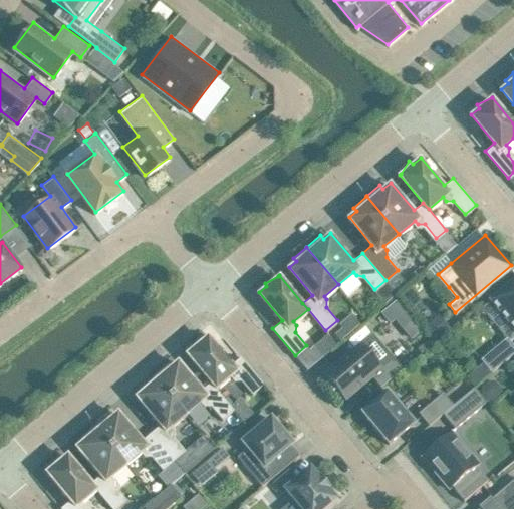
[(513,278),(489,300),(513,329),(513,278)]
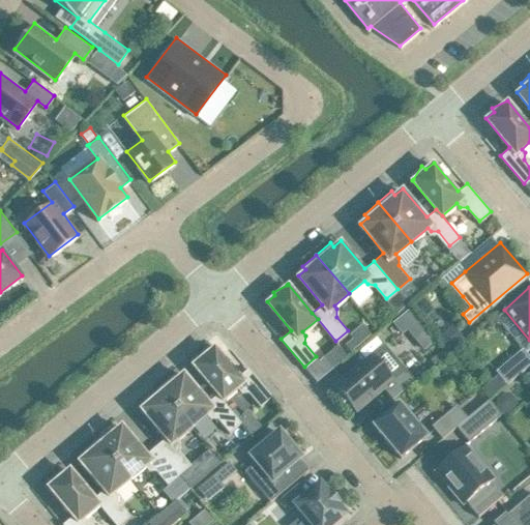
[(380,296),(364,304),(372,316),(387,308),(380,296)]
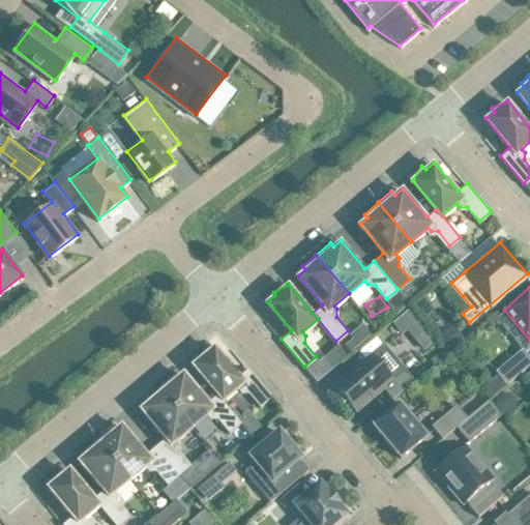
[(353,336),(346,342),(352,349),(359,342),(353,336)]
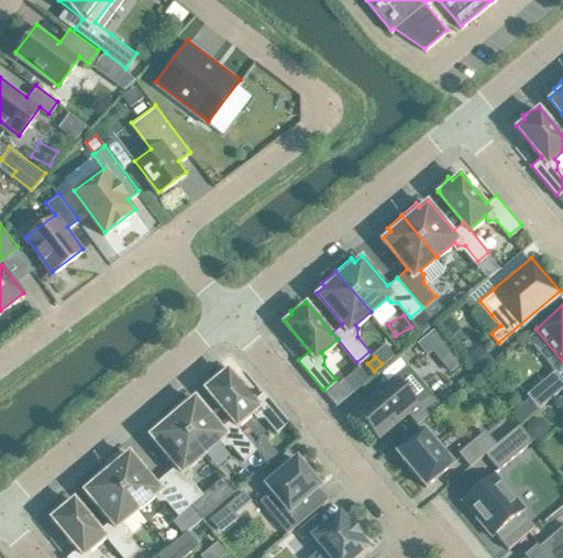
[(431,391),(408,363),(355,407),(378,434),(407,409),(417,422),(440,402),(431,391)]
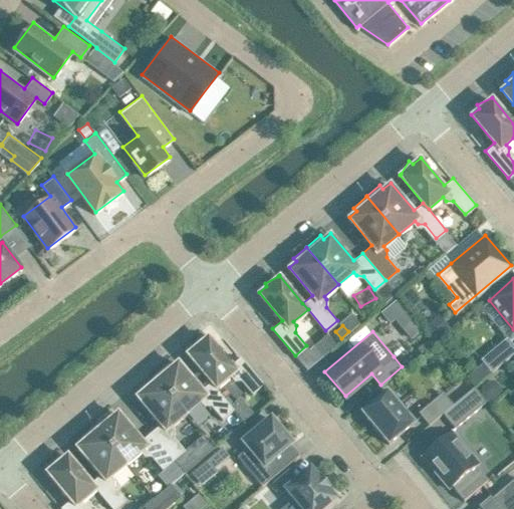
[(231,363),(208,335),(201,342),(197,339),(188,352),(188,353),(211,382),(216,387),(230,375),(233,378),(240,378),(251,392),(263,383),(241,356),(231,363)]
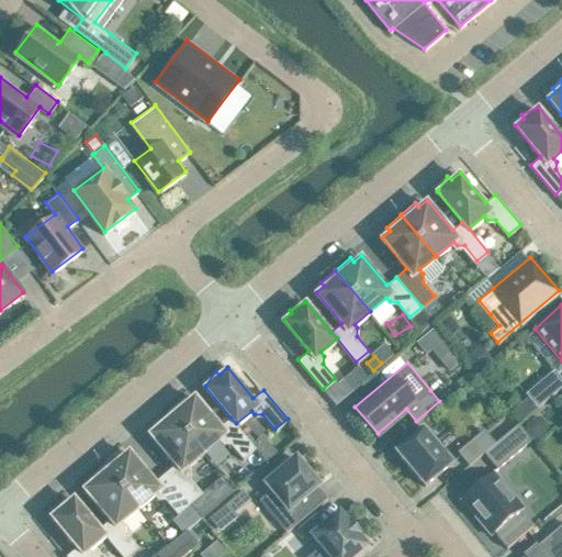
[(530,397),(512,412),(518,421),(537,405),(561,383),(561,376),(554,367),(525,390),(530,397)]
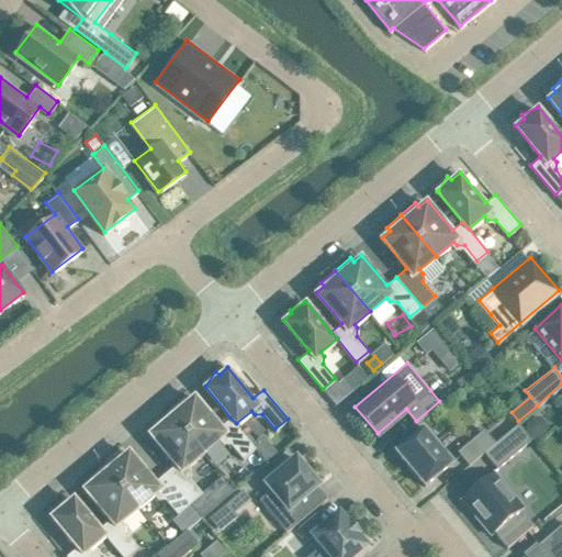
[(553,414),(561,407),(561,401),(555,393),(544,403),(553,414)]
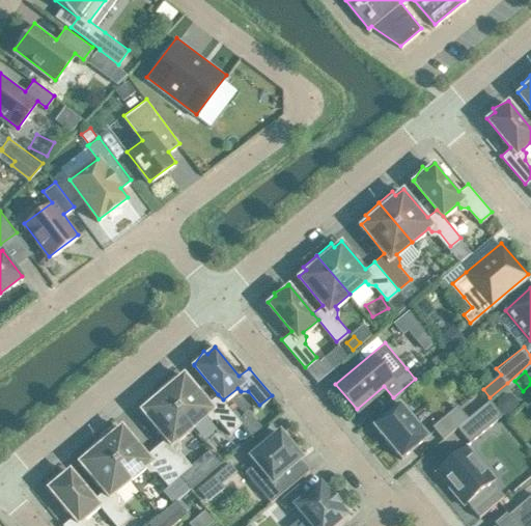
[(208,402),(184,372),(176,380),(173,376),(160,387),(192,426),(208,412),(212,415),(220,415),(231,430),(241,421),(223,399),(218,394),(208,402)]
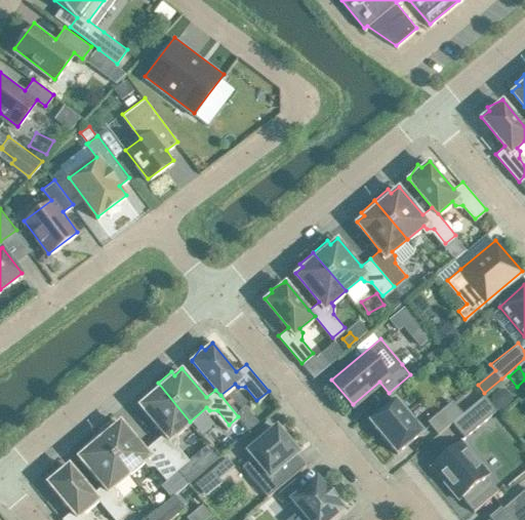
[(163,433),(154,441),(176,468),(186,460),(189,457),(178,445),(178,437),(175,433),(190,422),(158,383),(144,394),(147,398),(139,404),(163,433)]
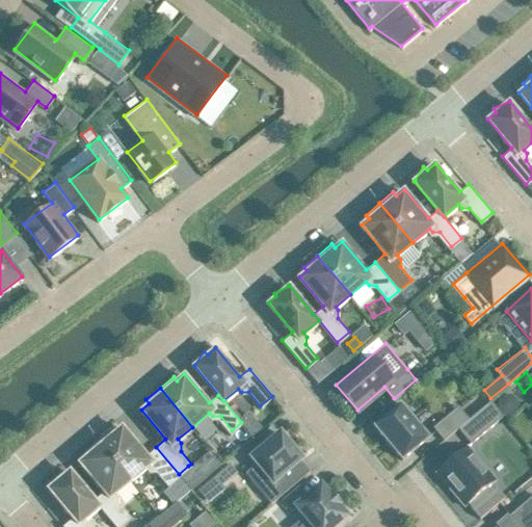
[(470,441),(503,414),(489,399),(469,417),(457,426),(470,441)]
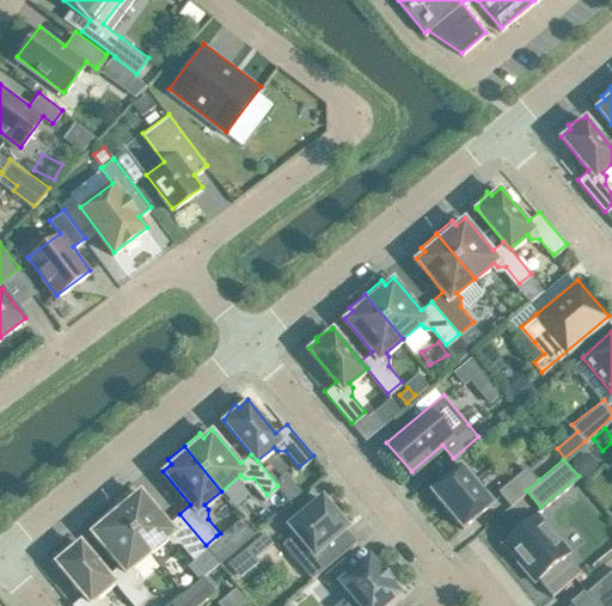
[(463,526),(493,501),(460,463),(430,489),(463,526)]
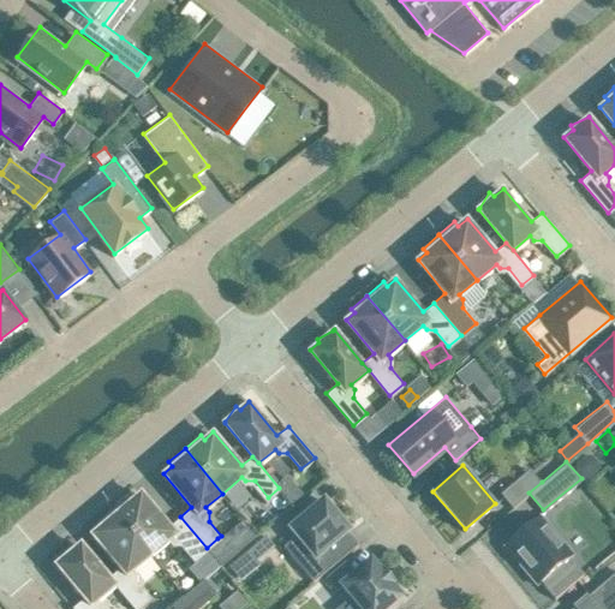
[(513,506),(529,493),(542,482),(530,466),(500,491),(513,506)]
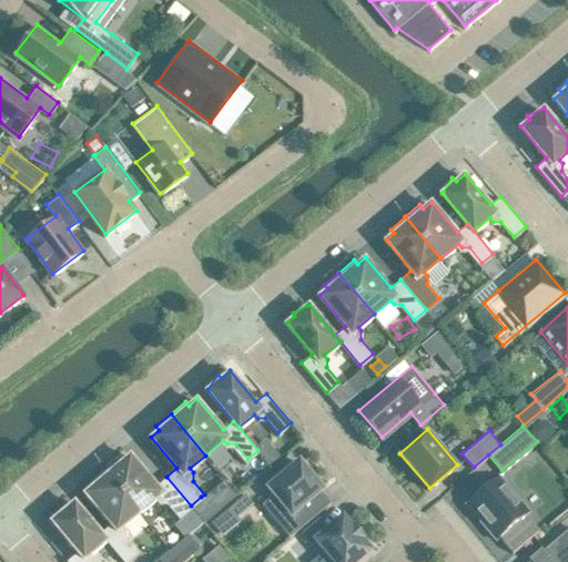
[(155,484),(130,455),(122,461),(119,457),(104,469),(139,511),(158,496),(160,499),(169,500),(181,514),(191,506),(166,477),(155,484)]
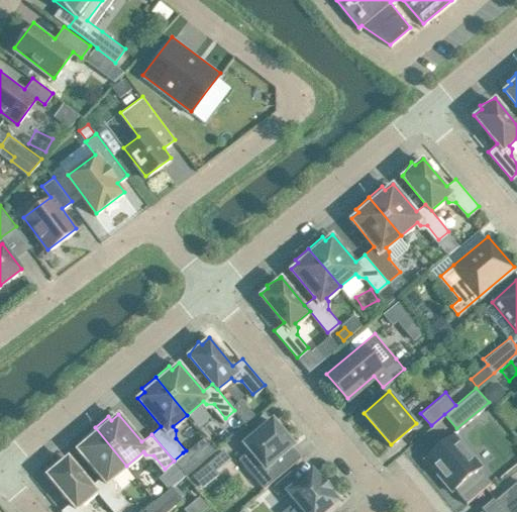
[(272,418),(256,431),(242,443),(247,449),(239,456),(265,487),(287,468),(301,455),(292,445),(293,443),(272,418)]
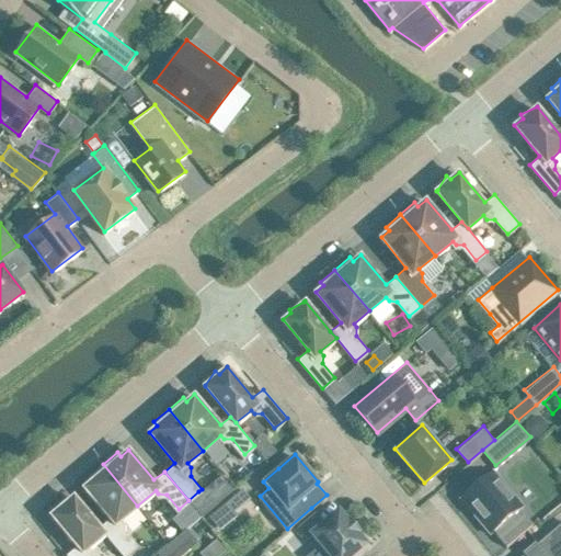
[(109,518),(99,525),(104,533),(123,555),(136,544),(125,531),(125,522),(122,518),(137,506),(103,464),(89,476),(92,480),(83,487),(109,518)]
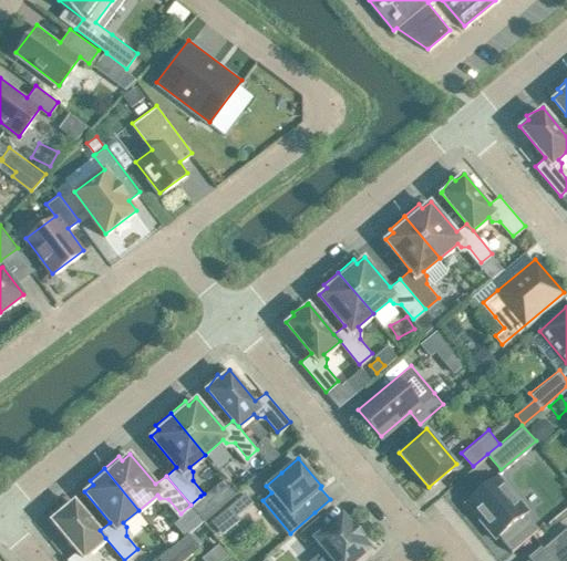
[(240,508),(268,478),(259,469),(232,499),(240,508)]
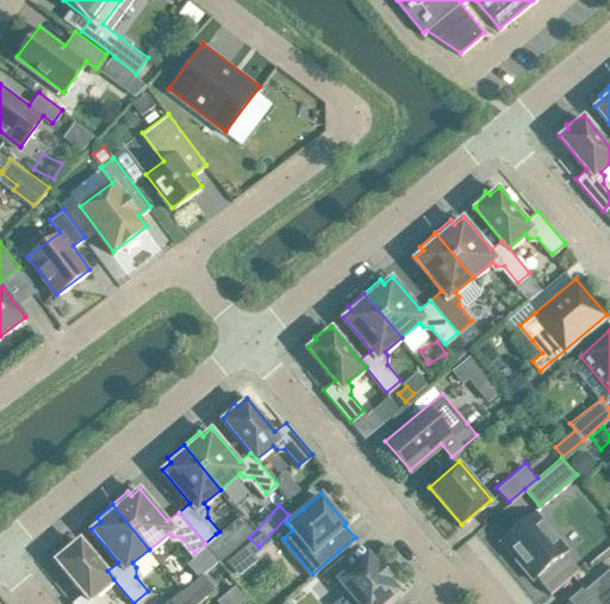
[(549,591),(578,567),(565,550),(567,548),(535,509),(500,539),(533,577),(536,574),(549,591)]
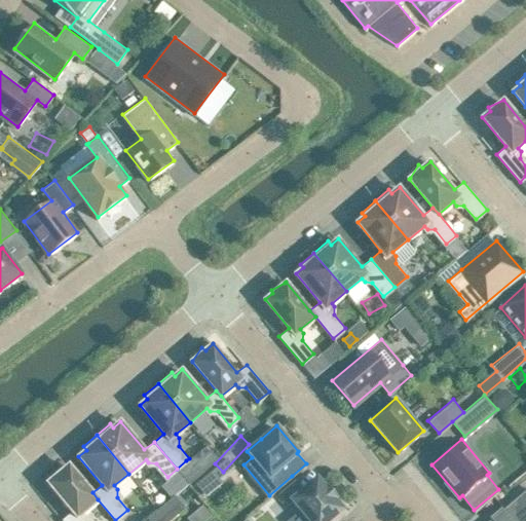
[(64,520),(85,520),(86,515),(83,512),(98,499),(92,492),(69,464),(68,466),(53,472),(55,476),(48,482),(72,511),(62,519),(64,520)]
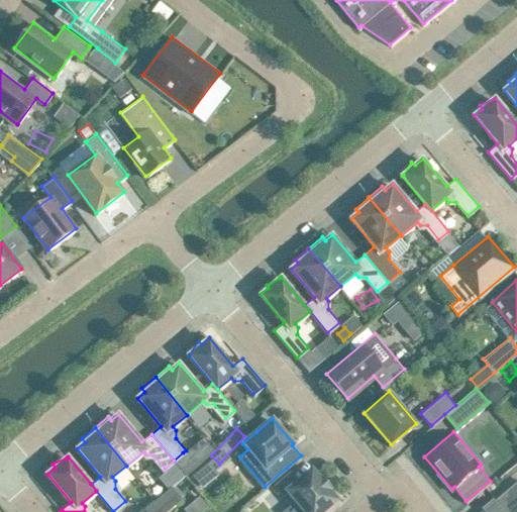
[(322,511),(337,500),(329,491),(332,489),(322,476),(319,478),(312,469),(299,480),(291,470),(274,483),(283,494),(286,492),(294,501),(282,510),(283,511),(322,511)]
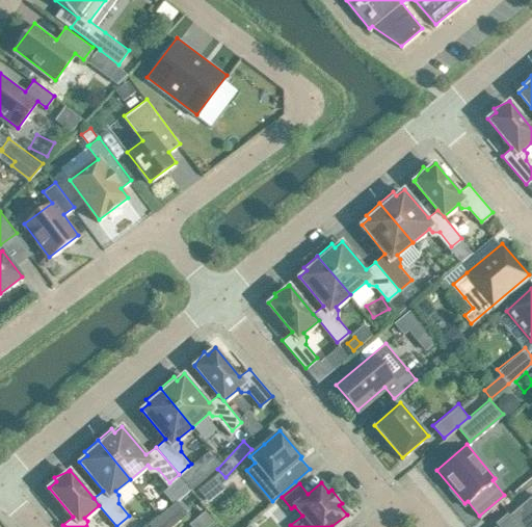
[(498,524),(493,526),(531,526),(531,494),(509,514),(507,511),(496,521),(498,524)]
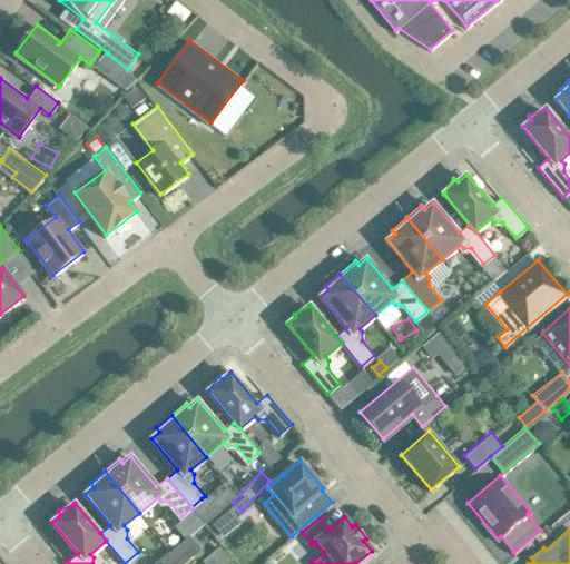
[(163,563),(182,563),(200,548),(189,534),(159,560),(163,563)]
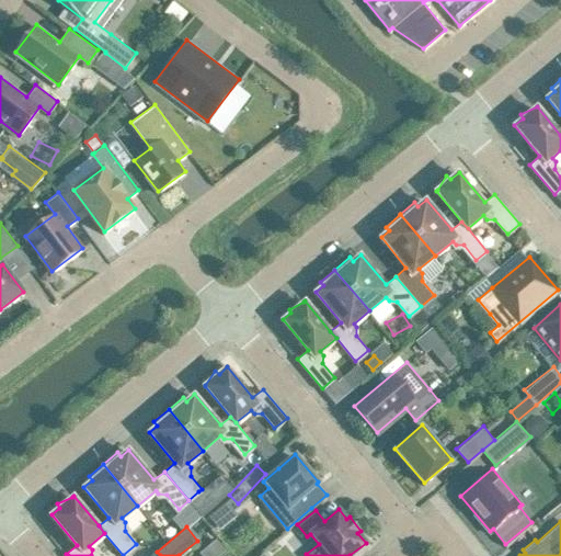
[(247,530),(233,537),(242,552),(255,544),(247,530)]
